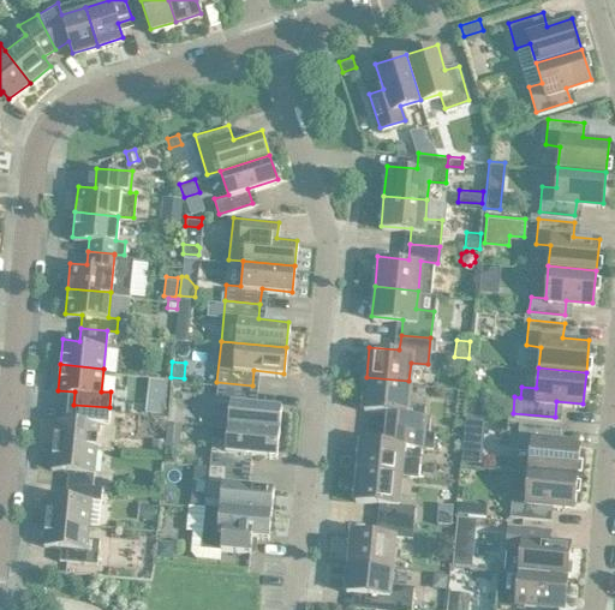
[(393,410),(392,425),(428,429),(429,413),(423,412),(424,401),(407,400),(408,381),(366,377),(363,407),(393,410)]
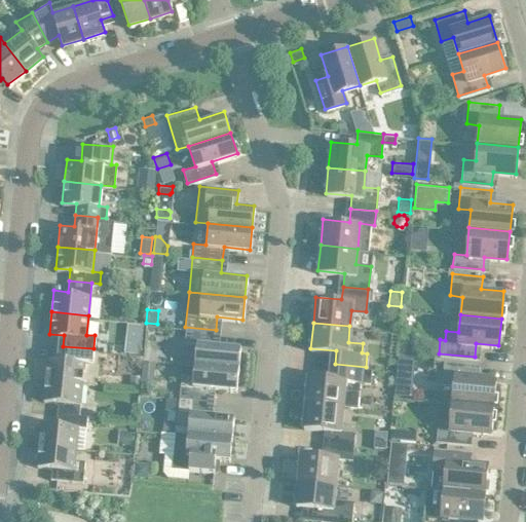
[(194,363),(238,367),(240,345),(214,342),(216,330),(185,327),(184,340),(196,341),(194,363)]
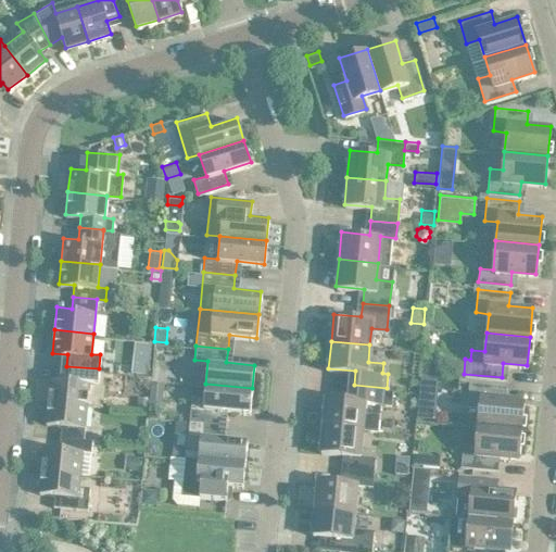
[(50,376),(48,399),(87,403),(89,380),(98,381),(99,368),(66,366),(65,377),(50,376)]
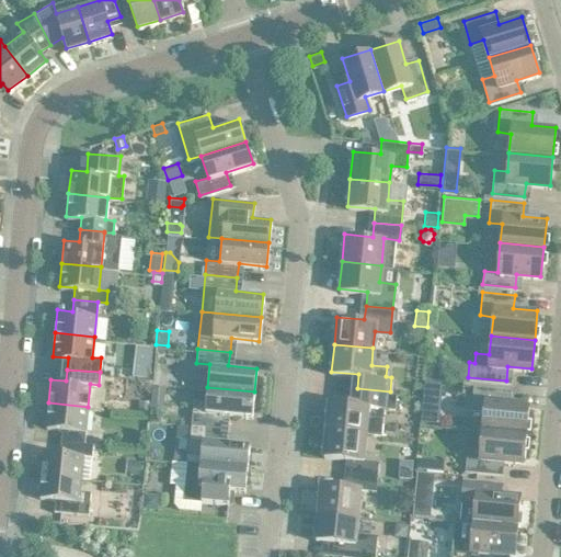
[(482,428),(526,432),(528,402),(504,400),(505,387),(473,384),(471,408),(483,409),(482,428)]
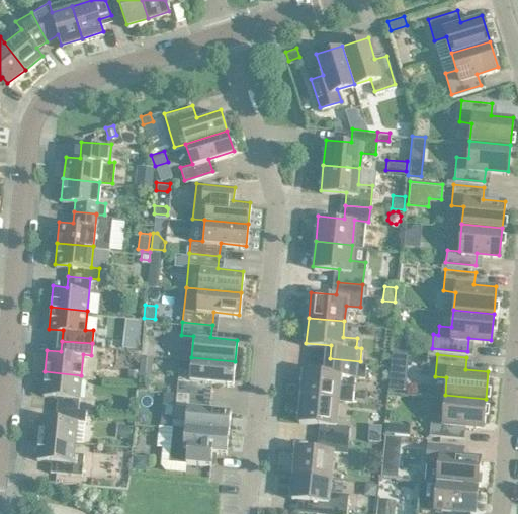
[(176,391),(205,393),(206,380),(233,382),(235,361),(191,357),(190,368),(178,367),(176,391)]
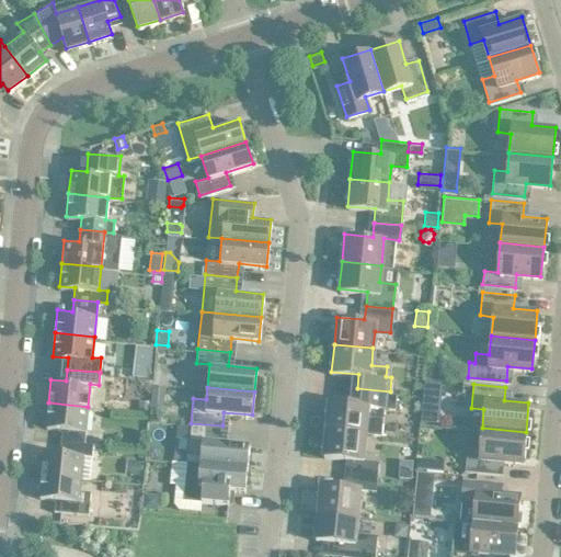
[(396,391),(390,391),(357,388),(356,402),(329,400),(325,428),(365,431),(380,432),(384,406),(395,407),(396,391)]
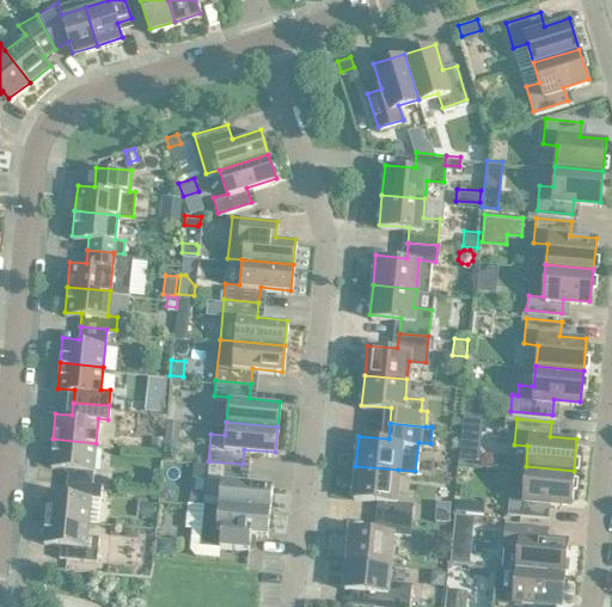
[(150,445),(161,446),(163,434),(151,434),(150,445)]
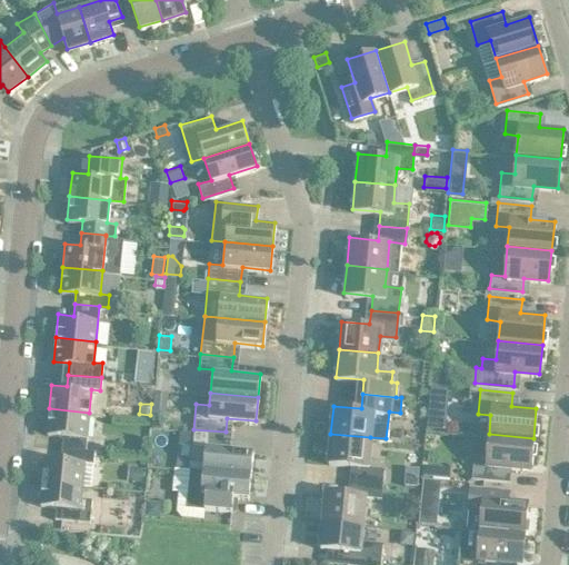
[(151,424),(163,425),(166,407),(152,406),(151,424)]
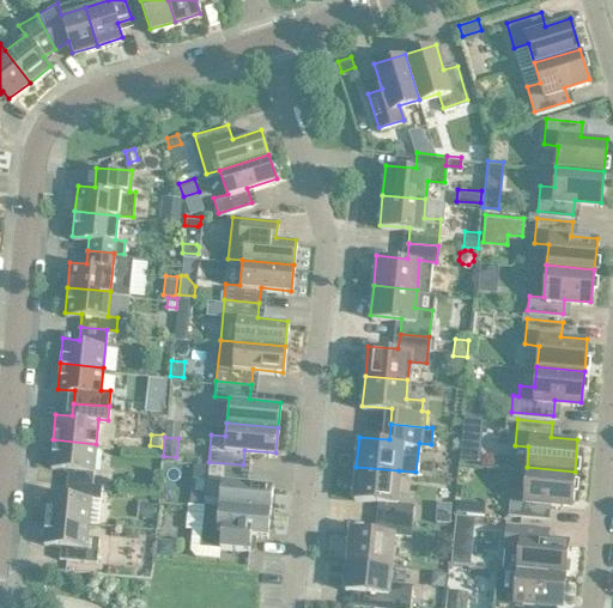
[(96,444),(53,439),(50,464),(67,467),(66,479),(91,481),(92,481),(96,444)]
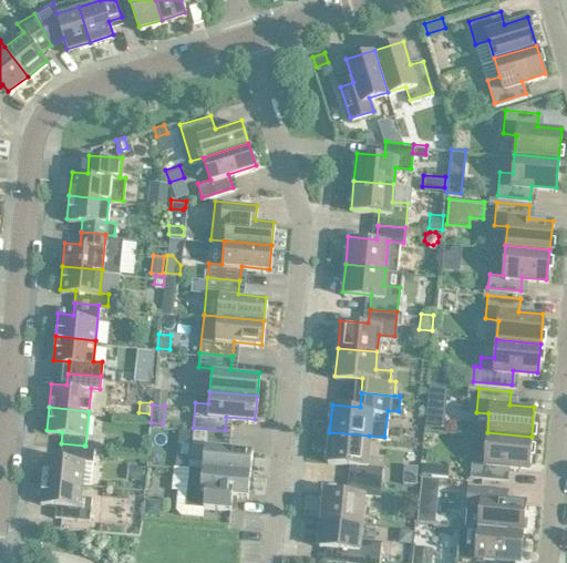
[(443,425),(444,411),(425,409),(424,423),(443,425)]
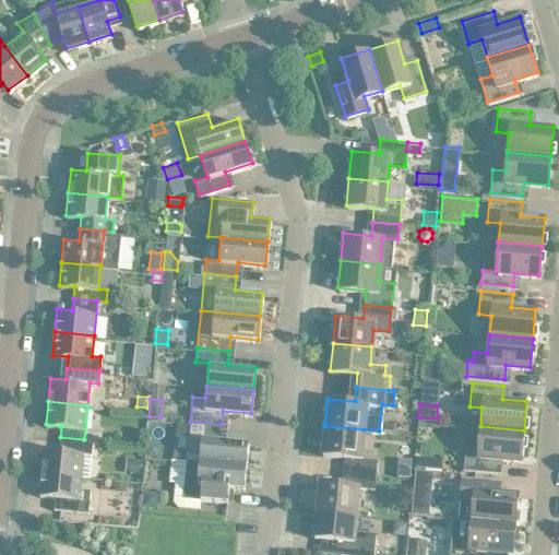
[(221,438),(222,424),(190,422),(187,450),(200,451),(199,460),(246,464),(248,441),(221,438)]
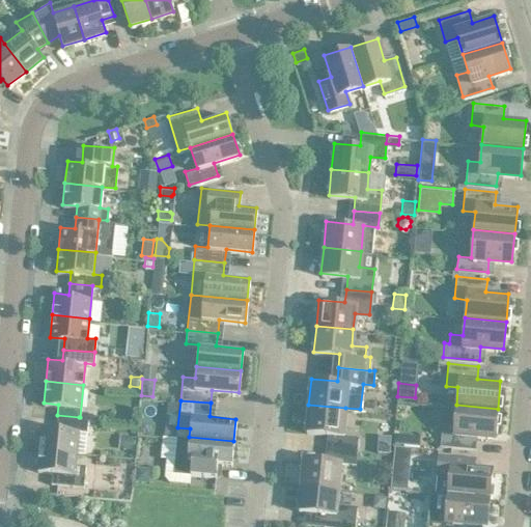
[(331,446),(357,448),(358,435),(343,434),(345,408),(308,405),(306,430),(332,433),(331,446)]
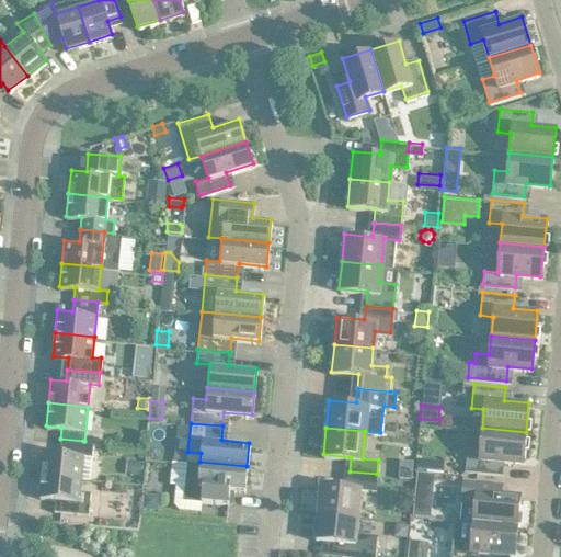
[(523,462),(526,432),(482,428),(480,446),(467,445),(465,469),(497,473),(499,459),(523,462)]
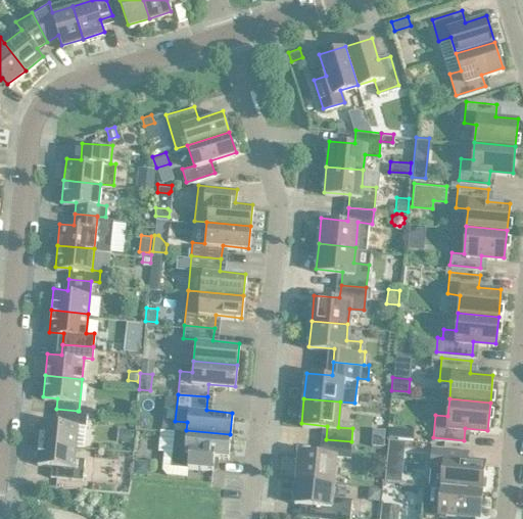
[(39,440),(75,443),(83,444),(86,412),(79,411),(78,411),(56,409),(55,420),(41,419),(39,440)]
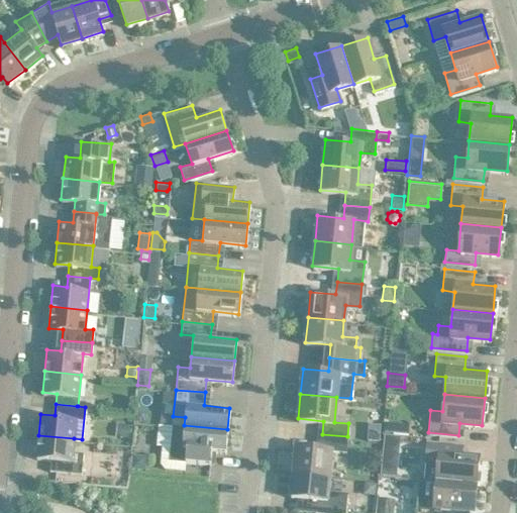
[(117,433),(129,435),(131,422),(119,420),(117,433)]
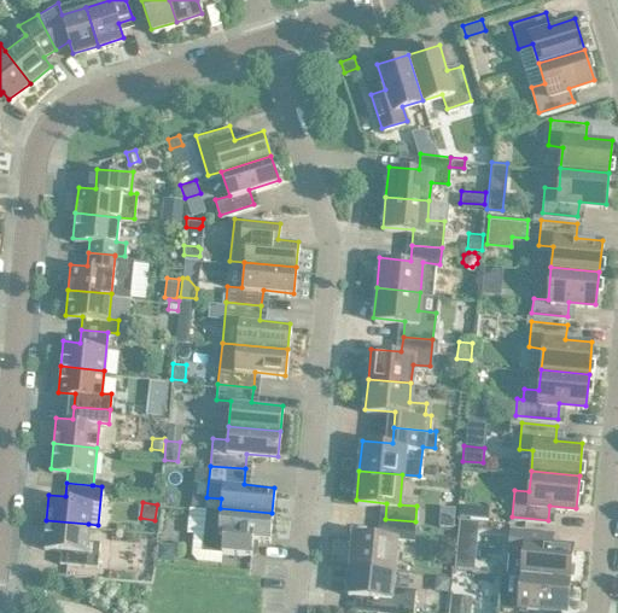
[(272,513),(220,508),(188,505),(186,530),(193,531),(191,552),(196,558),(221,560),(222,549),(251,553),(252,537),(269,538),(272,513)]
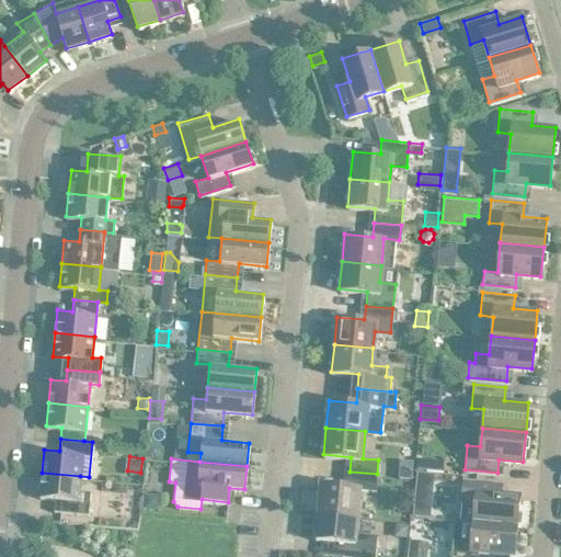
[(433,470),(416,469),(414,484),(432,485),(433,470)]
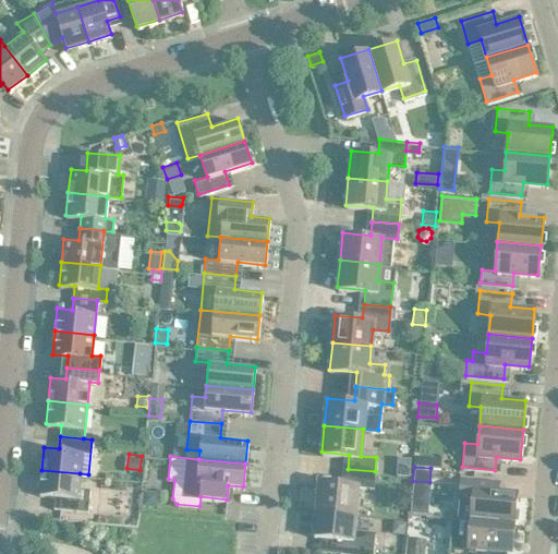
[(316,507),(354,512),(358,484),(373,486),(375,471),(348,469),(346,483),(318,480),(316,507)]
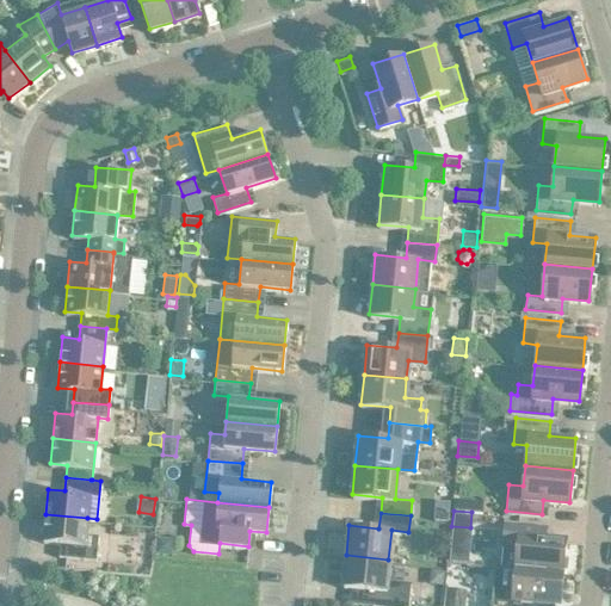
[(86,531),(87,518),(45,514),(42,539),(59,540),(57,554),(97,557),(99,532),(86,531)]
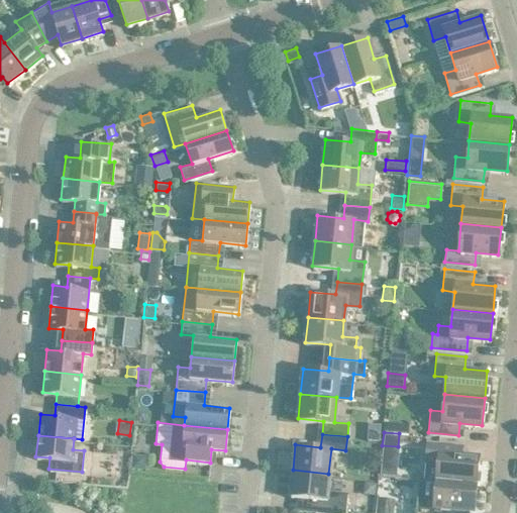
[(424,478),(435,479),(476,483),(479,455),(456,453),(457,441),(427,439),(424,478)]
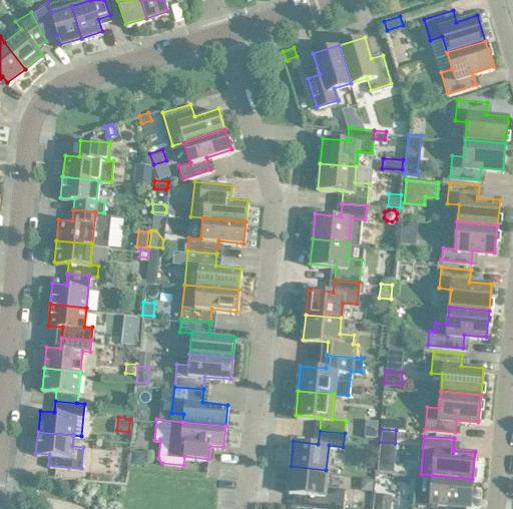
[(131,448),(129,461),(143,463),(144,455),(139,449),(131,448)]
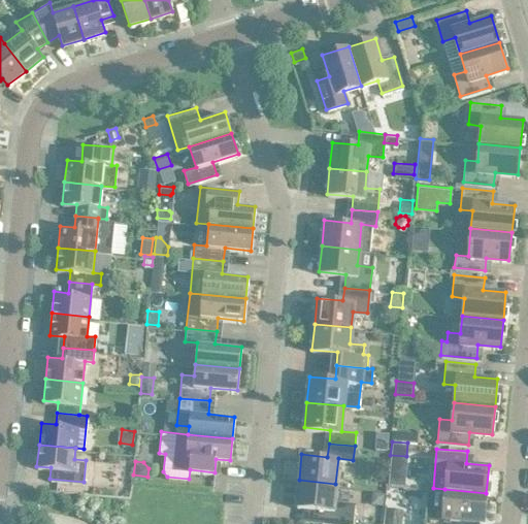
[(334,499),(335,484),(299,480),(296,505),(303,506),(302,519),(352,523),(354,501),(334,499)]
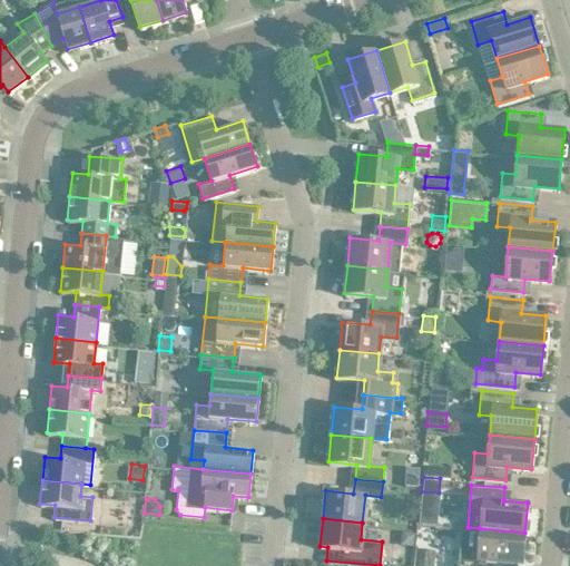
[(400,537),(404,543),(413,544),(414,530),(401,528),(400,537)]
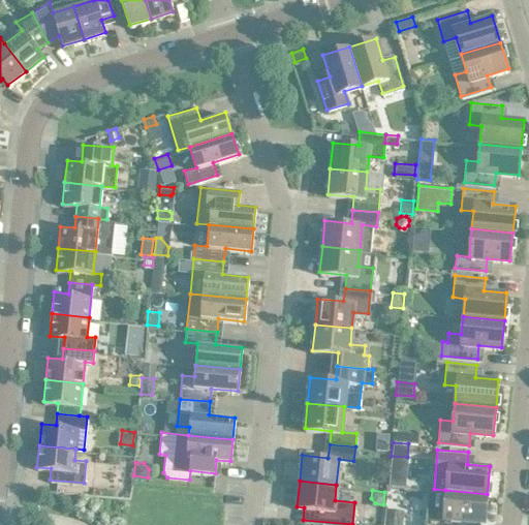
[(485,522),(487,494),(445,490),(444,507),(427,506),(425,524),(481,524),(483,522),(485,522)]
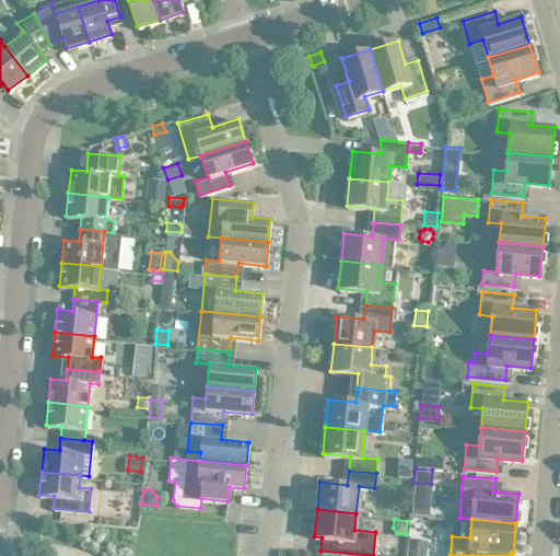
[(424,555),(427,542),(408,541),(406,555),(424,555)]
